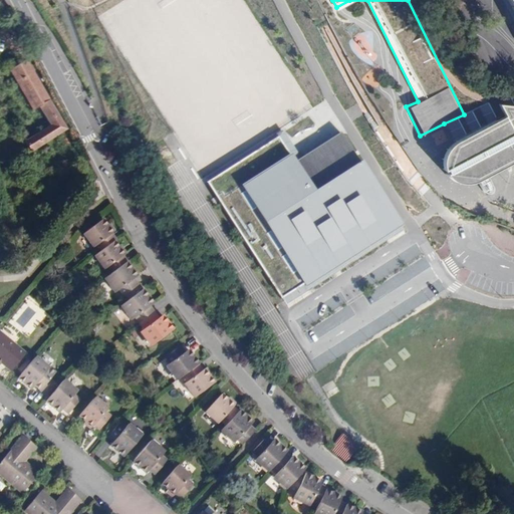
[(64,124),(24,55),(10,64),(32,104),(37,102),(48,120),(22,138),(29,149),(64,124)]
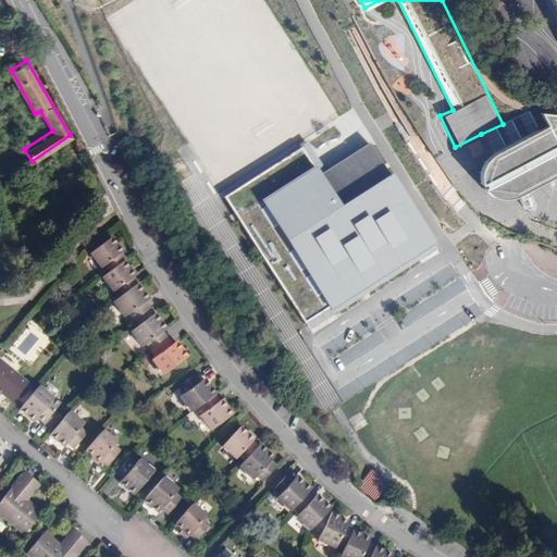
[(12,107),(4,94),(0,96),(0,111),(1,113),(12,107)]
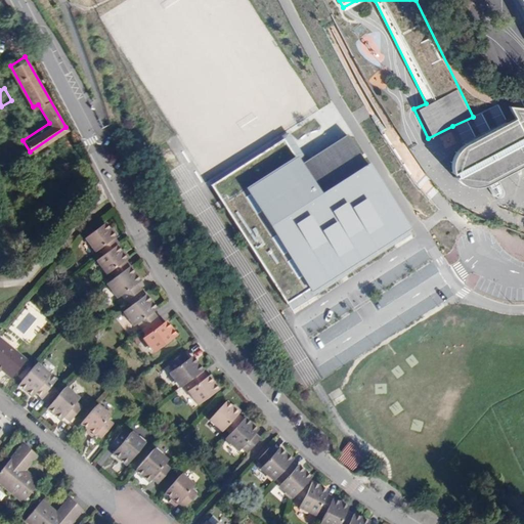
[(513,118),(462,143),(457,146),(454,150),(451,156),(450,162),(451,166),(452,171),(454,175),(457,179),(463,182),(467,184),(472,185),(477,185),(482,184),(486,182),(523,162),(523,106),(506,104),(513,118)]
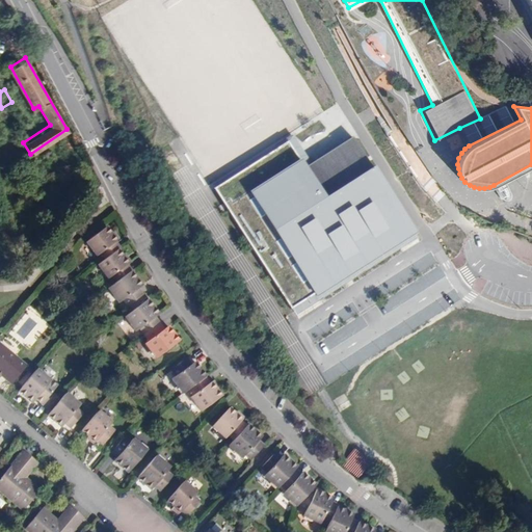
[(292,134),(212,184),(295,311),(297,314),(423,238),(352,136),(310,162),(292,134)]
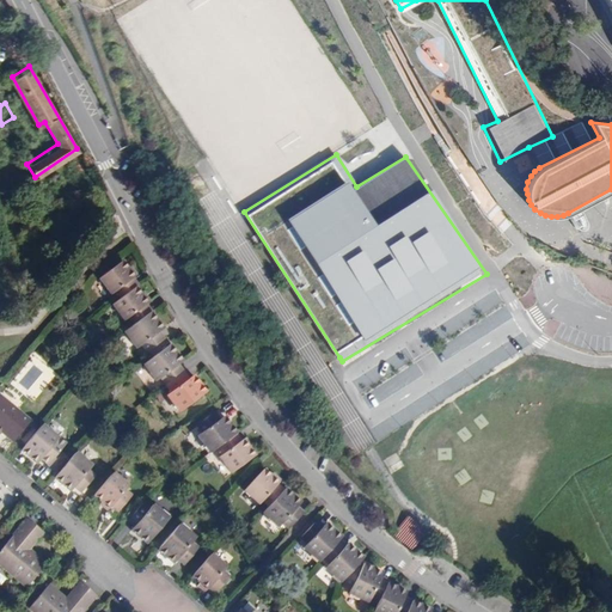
[(138,282),(132,275),(134,274),(122,257),(98,275),(110,291),(114,288),(120,297),(135,285),(138,282)]
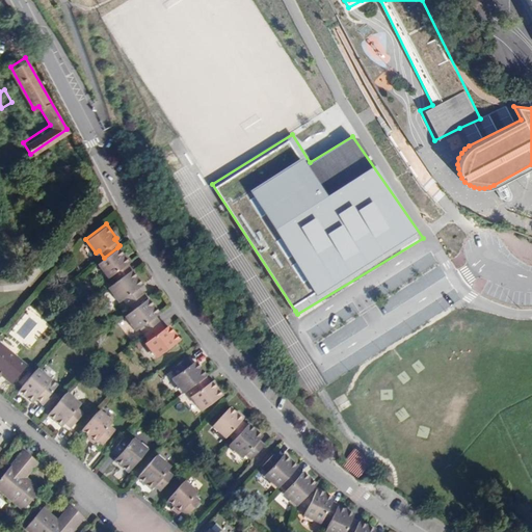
[(128,261),(117,247),(104,258),(98,262),(107,275),(110,273),(115,281),(130,269),(131,269),(126,263),(128,261)]
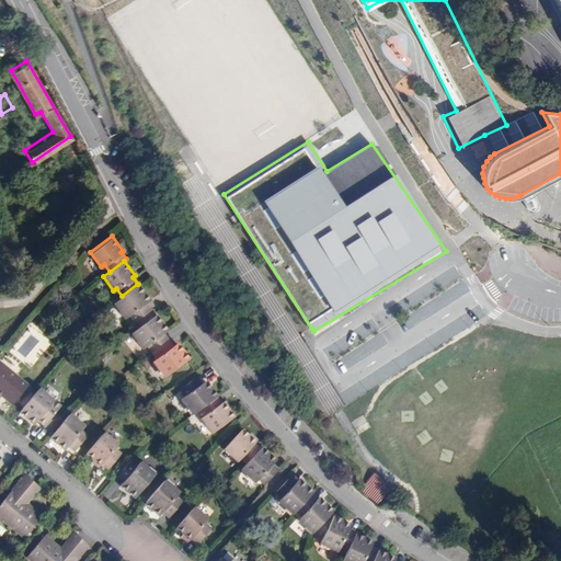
[(149,300),(137,284),(122,296),(113,302),(125,319),(128,316),(134,322),(149,310),(145,304),(149,300)]
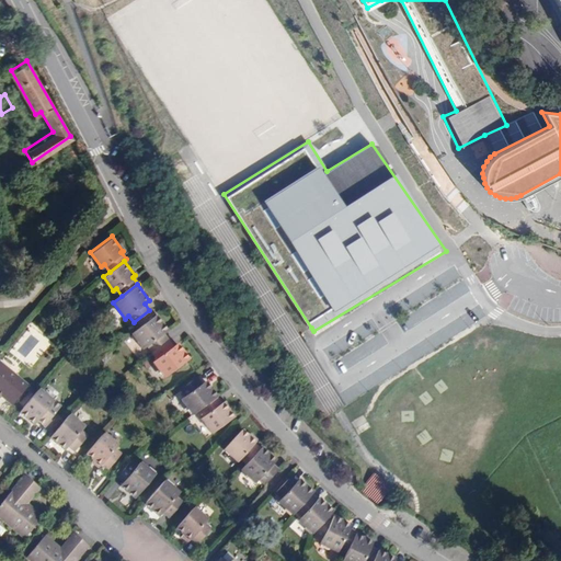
[(162,333),(168,330),(157,315),(132,332),(142,347),(147,344),(151,351),(168,340),(162,333)]
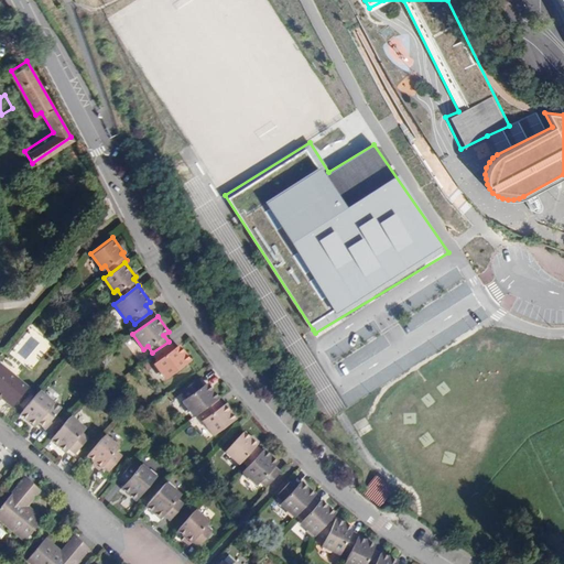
[(190,361),(177,346),(174,348),(169,342),(152,353),(158,359),(153,362),(164,379),(190,361)]
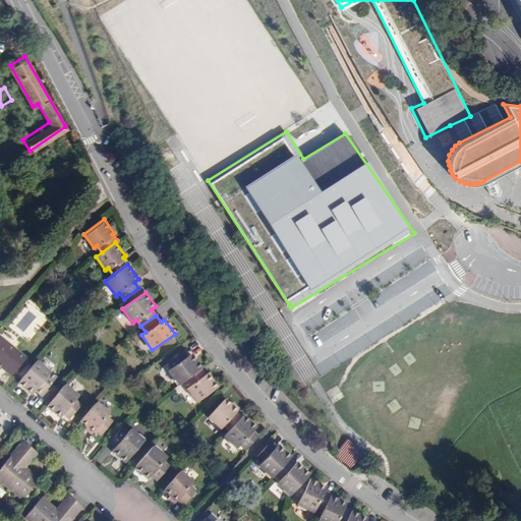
[(0,368),(8,377),(23,359),(0,339),(0,368)]
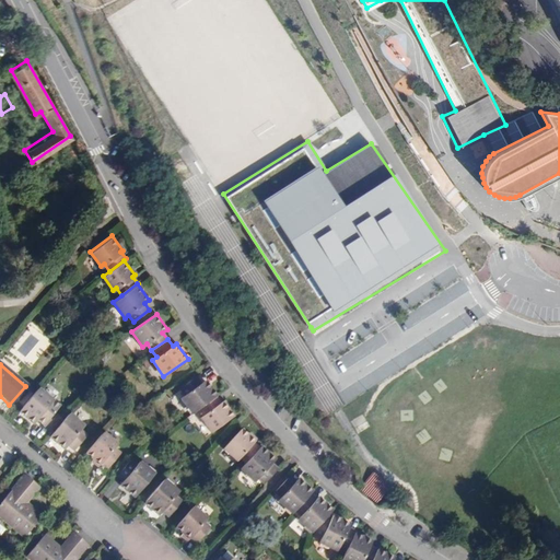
[(214,396),(216,395),(205,380),(199,384),(195,376),(178,388),(184,395),(179,398),(191,413),(199,408),(214,396)]
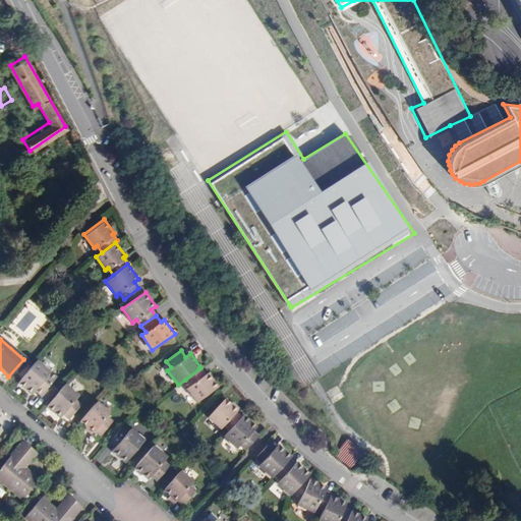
[(54,378),(34,361),(16,384),(31,395),(34,392),(47,403),(56,392),(48,385),(54,378)]
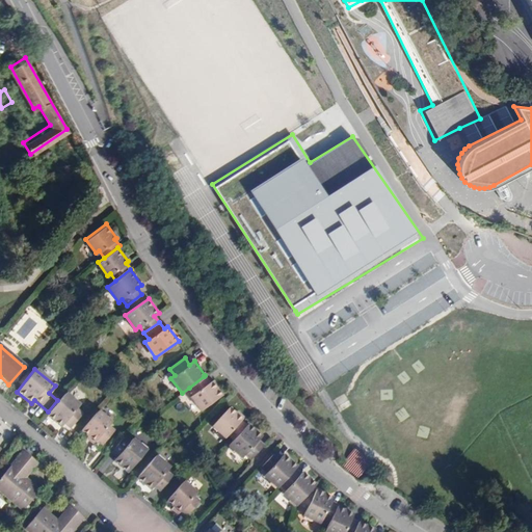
[(218,392),(211,382),(209,383),(204,376),(189,388),(194,394),(191,396),(200,408),(218,392)]
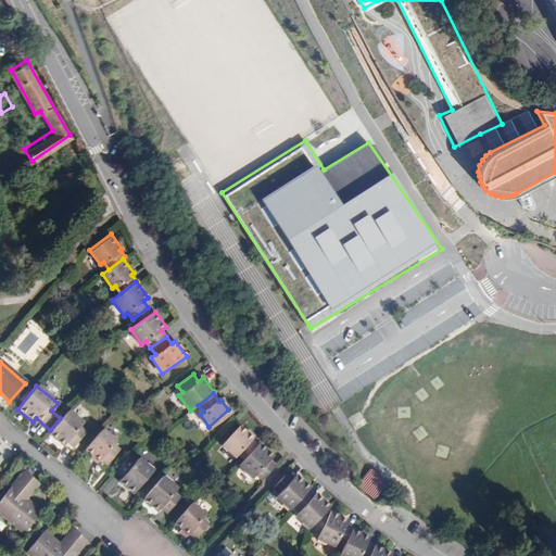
[(210,429),(230,414),(228,409),(209,427),(210,429)]
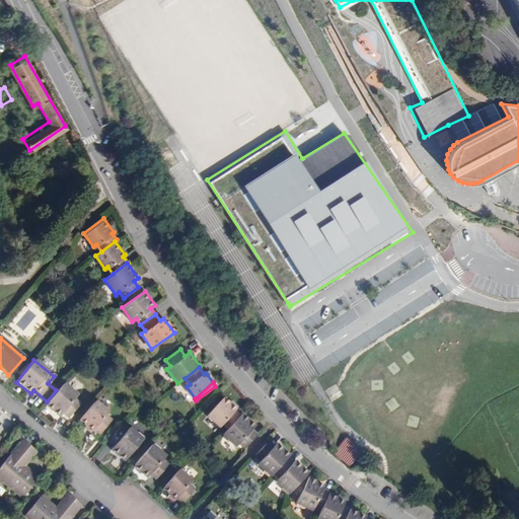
[(79,404),(74,400),(77,396),(62,383),(56,390),(47,401),(44,405),(58,418),(61,415),(67,420),(79,404)]
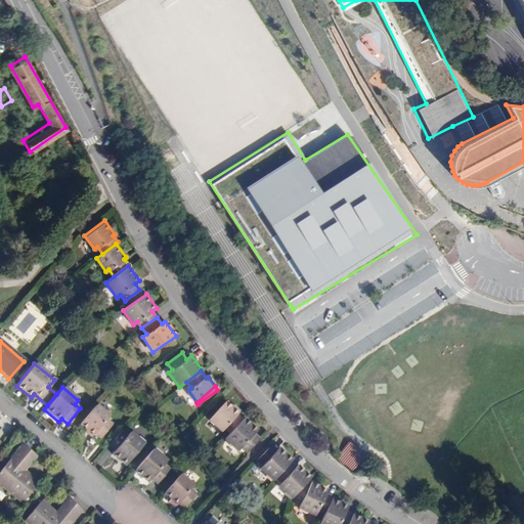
[(229,432),(242,418),(235,412),(237,411),(225,400),(208,419),(220,430),(223,427),(229,432)]
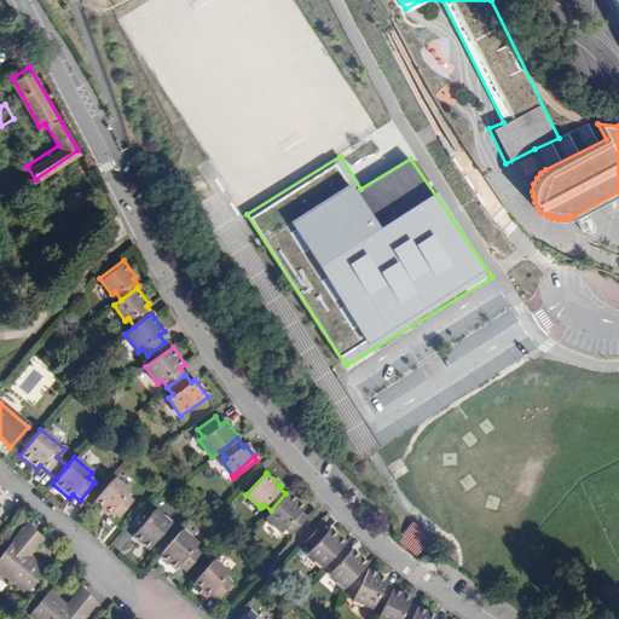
[(119,515),(133,499),(126,492),(127,490),(114,478),(94,501),(109,514),(113,509),(119,515)]
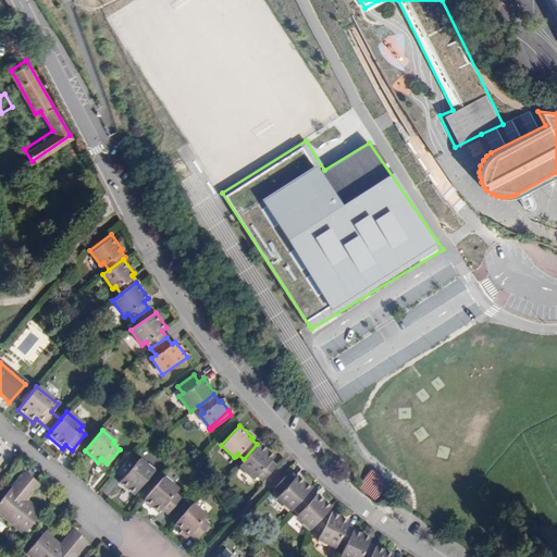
[(274,466),(268,459),(272,456),(258,443),(257,444),(244,459),(238,465),(252,477),(256,473),(262,479),(274,466)]
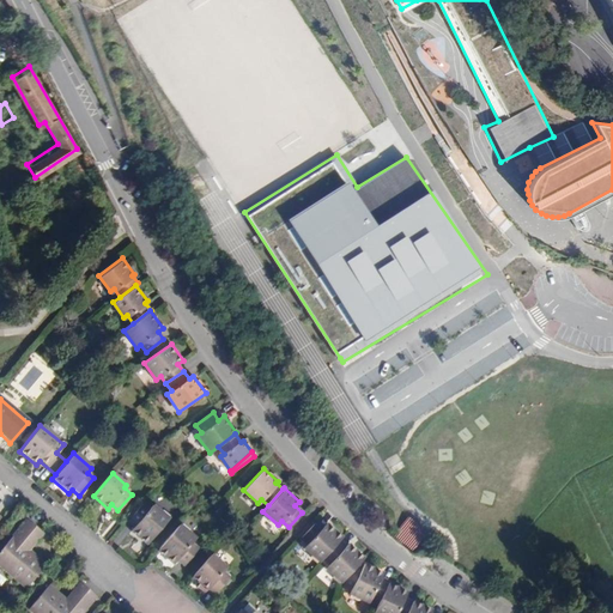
[(161,529),(171,517),(155,503),(150,509),(143,503),(127,520),(134,526),(131,529),(147,545),(161,529)]
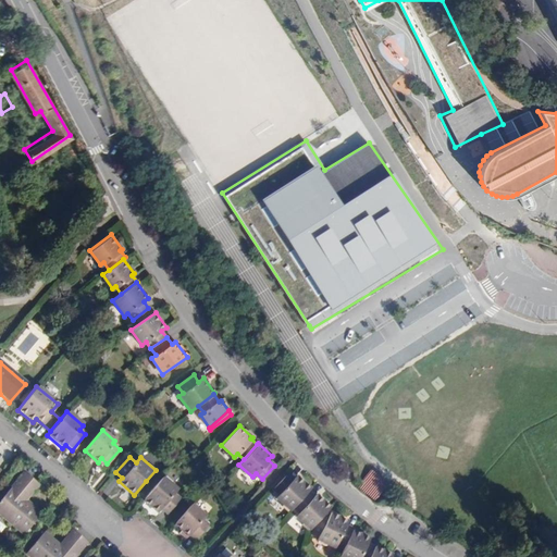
[(388,484),(371,470),(358,486),(375,500),(388,484)]
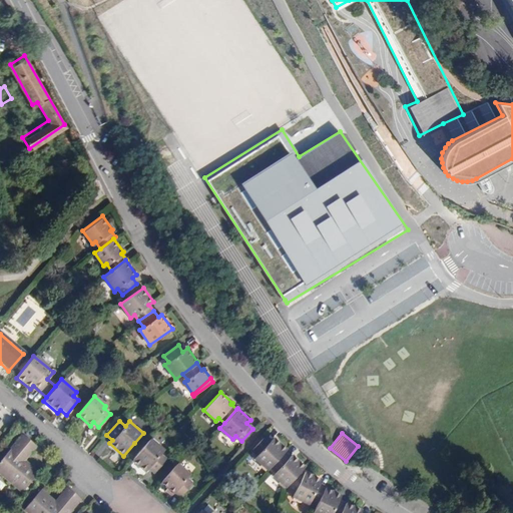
[(37,472),(24,461),(20,457),(31,444),(21,435),(0,460),(0,475),(20,493),(37,472)]
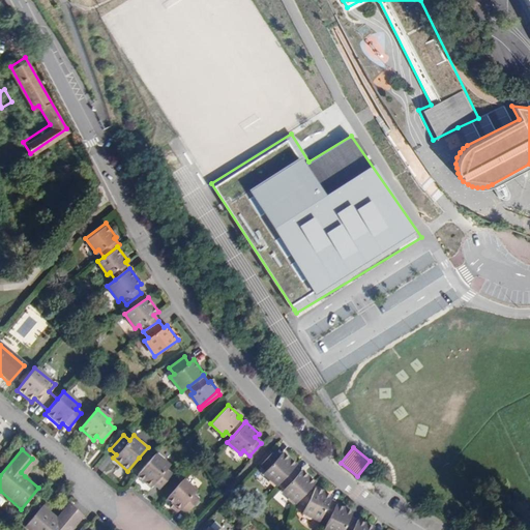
[(292,468),(295,465),(282,452),(277,455),(271,450),(259,465),(265,470),(262,473),(275,486),(278,482),(292,468)]
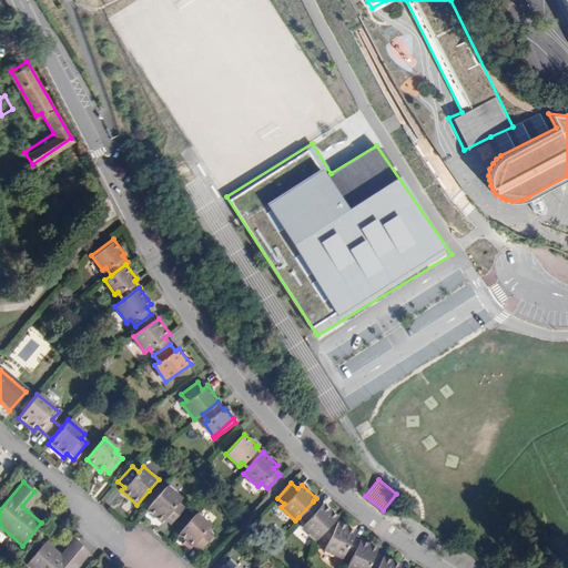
[(171,525),(185,508),(179,503),(183,497),(166,484),(154,499),(146,509),(145,510),(161,523),(164,519),(171,525)]
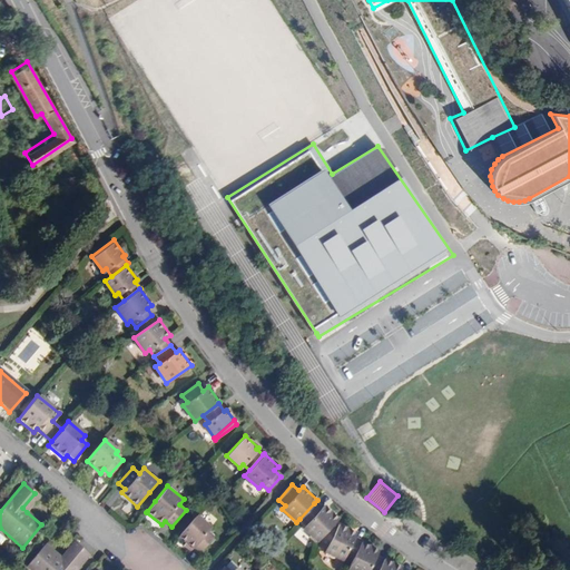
[(27,512),(39,498),(35,493),(22,508),(27,512)]
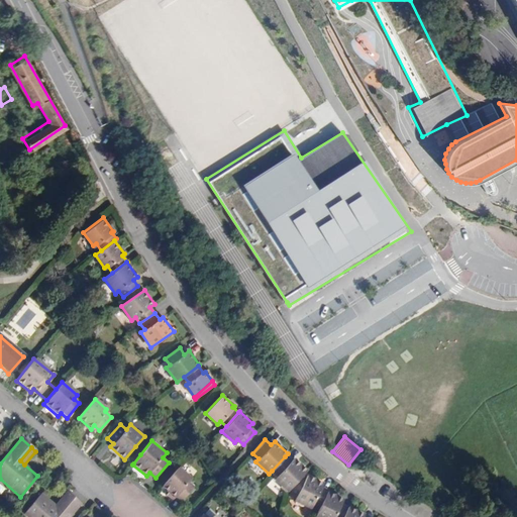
[(301,477),(307,470),(293,458),(290,461),(285,456),(272,471),(278,476),(275,478),(289,490),(290,489),(301,477)]
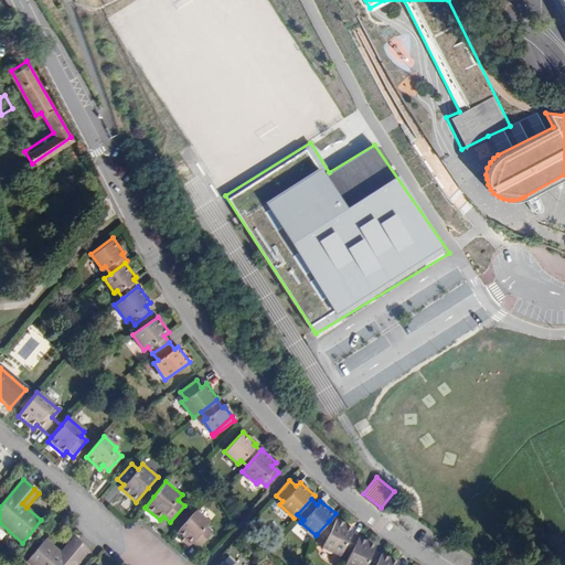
[(198,545),(211,530),(204,525),(206,522),(193,511),(177,532),(189,543),(192,540),(198,545)]
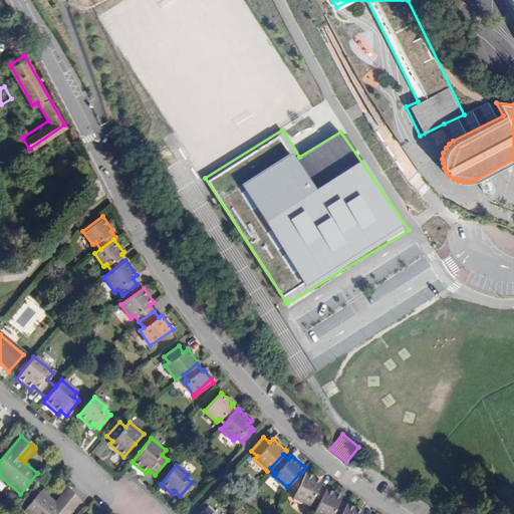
[(325,489),(326,487),(318,483),(320,479),(305,472),(302,477),(295,492),(293,496),(308,504),(310,500),(318,503),(325,489)]
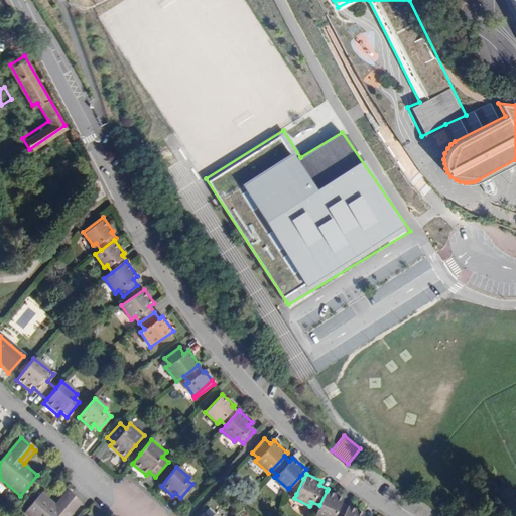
[(296,494),(303,479),(300,476),(289,488),(296,494)]
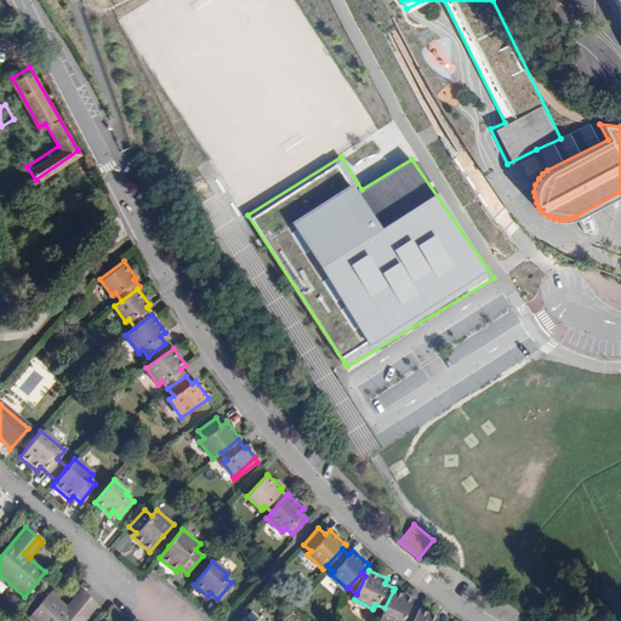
[(70,611),(85,596),(80,591),(66,608),(70,611)]
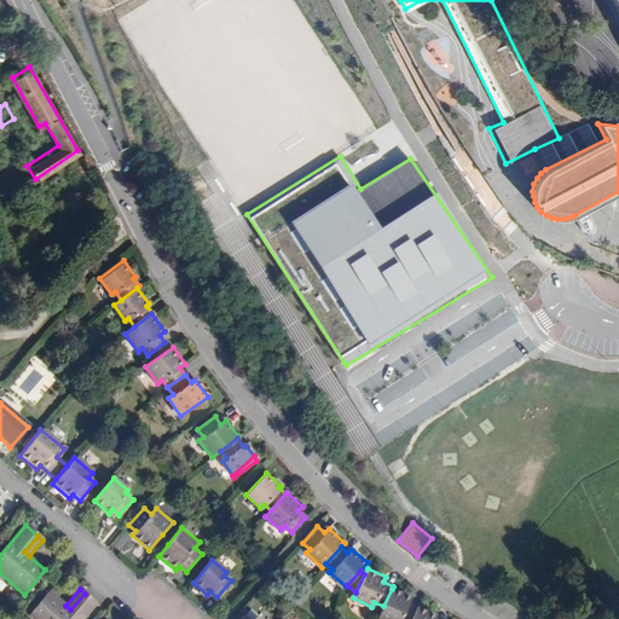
[(410,618),(416,608),(408,605),(410,597),(392,589),(383,606),(376,618),(410,618)]
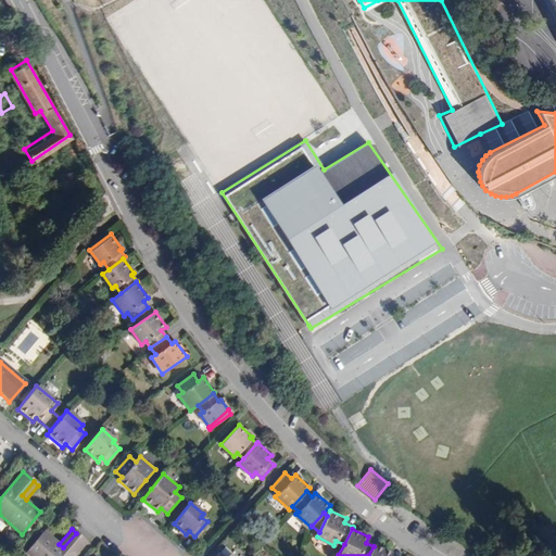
[(45,532),(26,552),(30,555),(75,555),(87,542),(76,533),(63,547),(59,544),(45,532)]
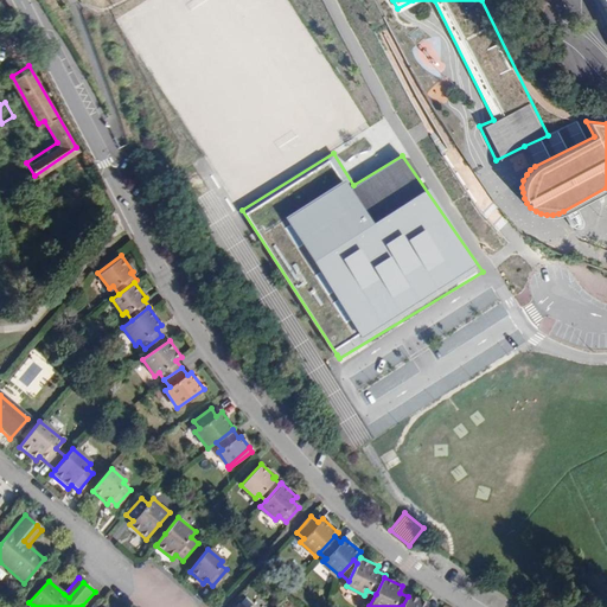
[(427,606),(428,604),(409,595),(408,596),(402,606),(427,606)]
